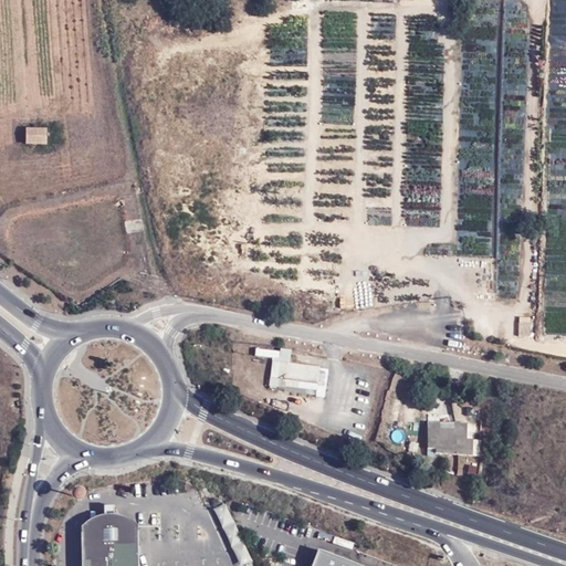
[(24,140),(44,140),(45,126),(25,126),(24,140)]
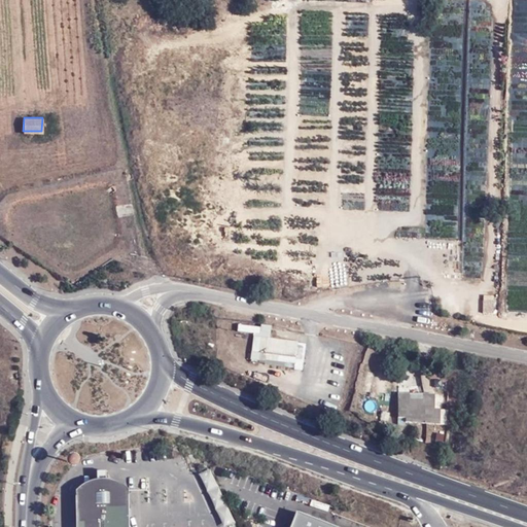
[(493,313),(494,301),(484,300),(483,313),(493,313)]
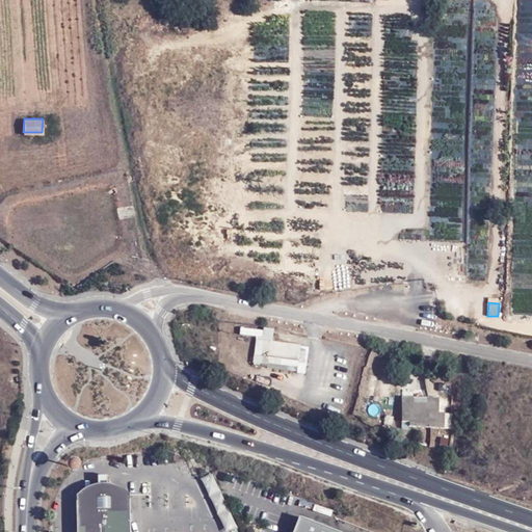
[(307,345),(262,341),(260,363),(304,367),(307,345)]
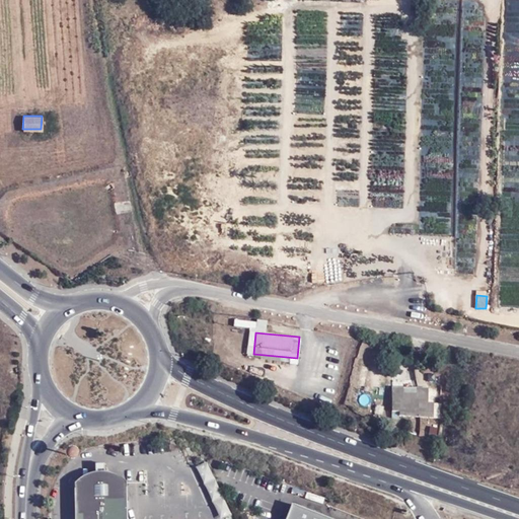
[(442,414),(442,396),(433,396),(433,400),(429,399),(418,398),(420,387),(420,385),(392,384),(391,408),(399,409),(399,413),(442,414)]
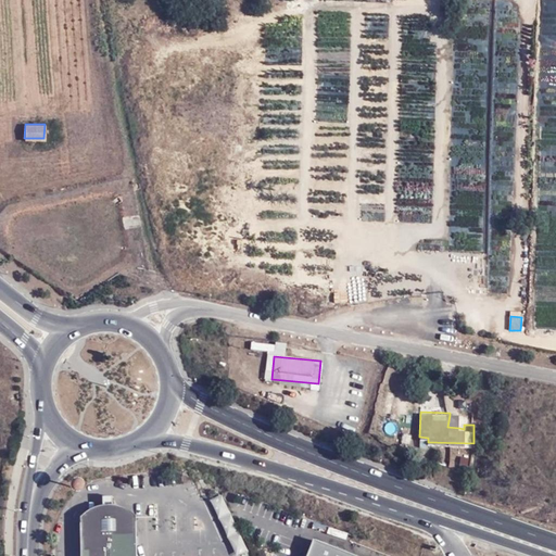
[(447,427),(459,428),(459,416),(450,415),(447,427)]
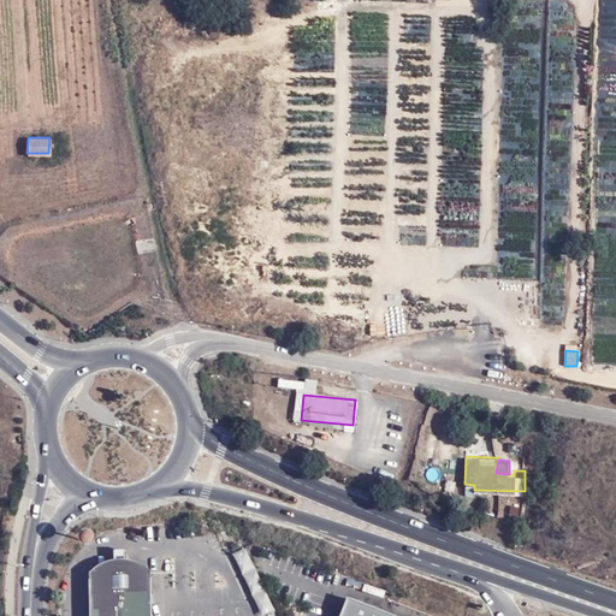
[(234,551),(259,615),(272,610),(247,546),(234,551)]
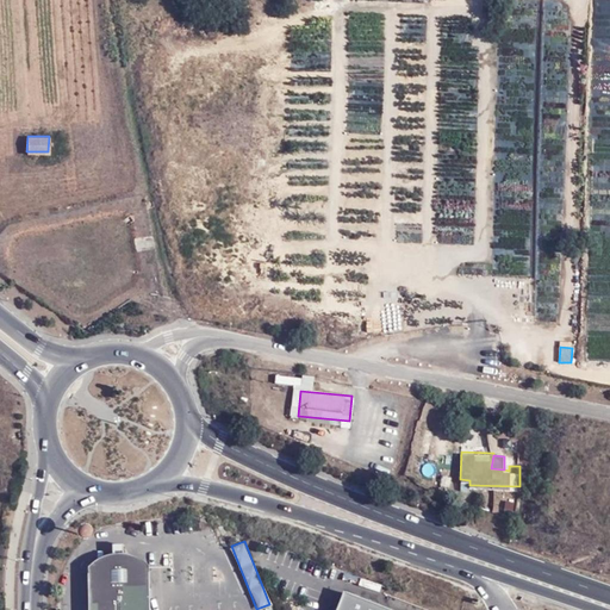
[(149,609),(148,567),(142,562),(135,559),(126,556),(117,555),(109,556),(101,560),(94,564),(88,570),(88,609),(149,609)]
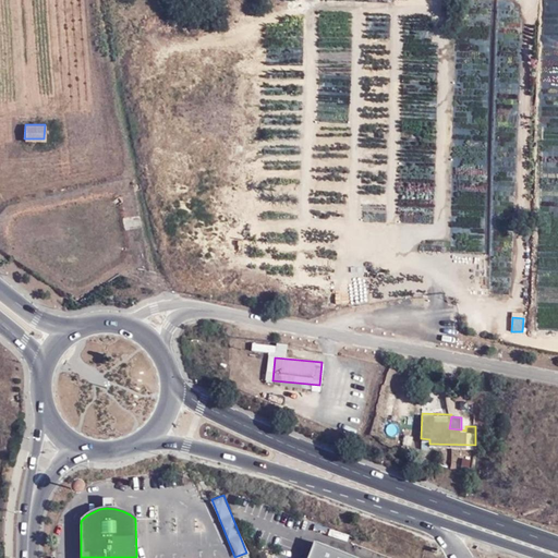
[(358,557),(351,555),(313,541),(305,557),(358,557)]
